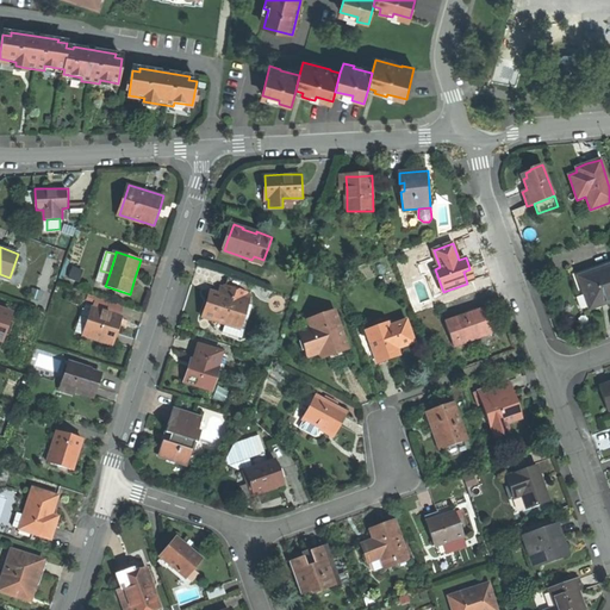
[(436,294),(443,292),(435,269),(440,267),(439,263),(425,267),(436,294)]
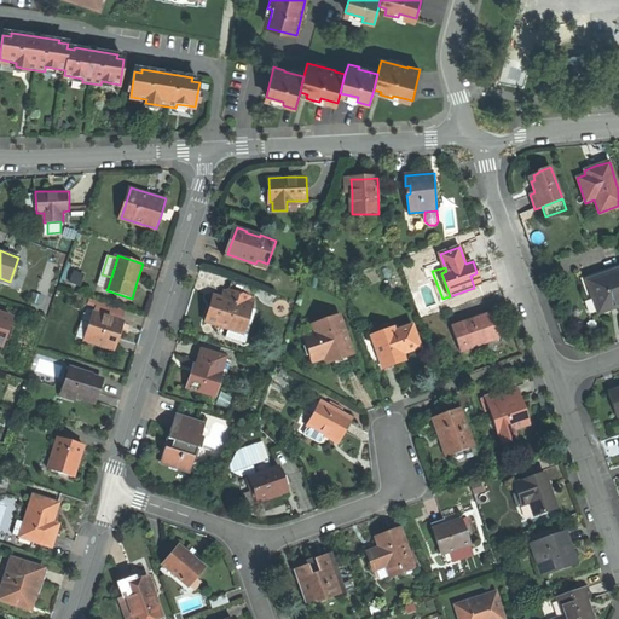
[(618,268),(586,282),(591,296),(599,313),(618,305),(618,268)]
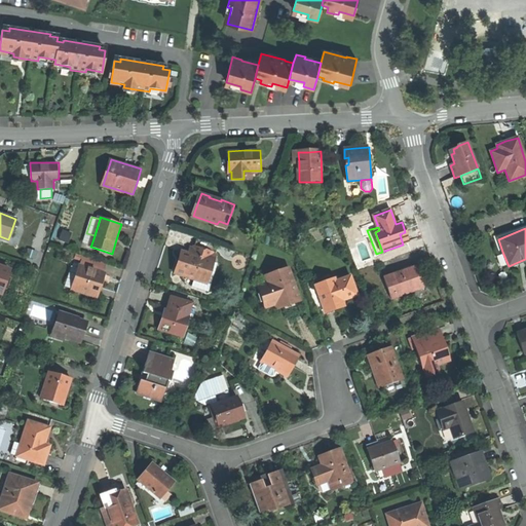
[(409,242),(405,232),(400,234),(403,245),(409,242)]
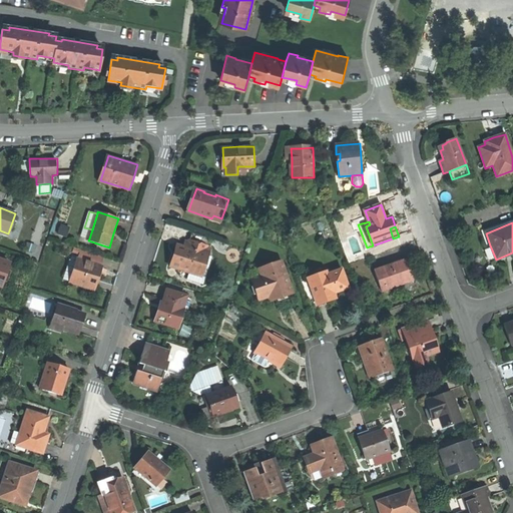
[(81,236),(89,238),(92,229),(84,227),(81,236)]
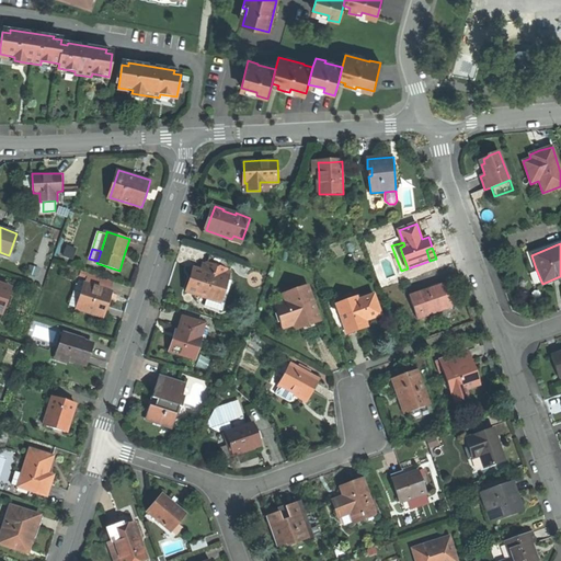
[(231,260),(212,253),(206,272),(225,278),(231,260)]
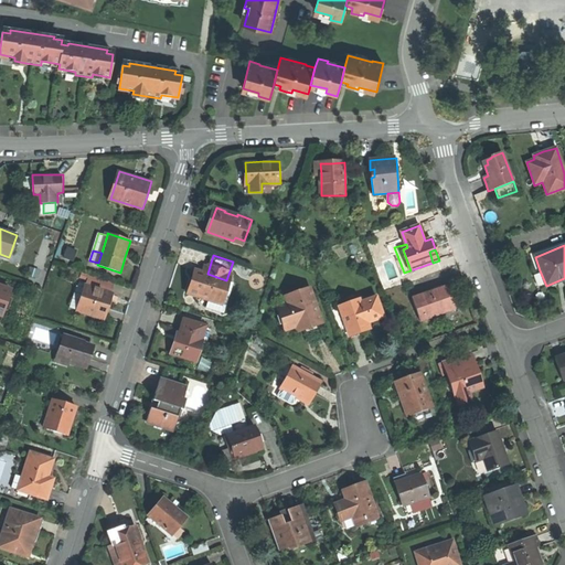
[(208,274),(196,270),(193,281),(190,292),(209,299),(220,302),(226,280),(208,274)]
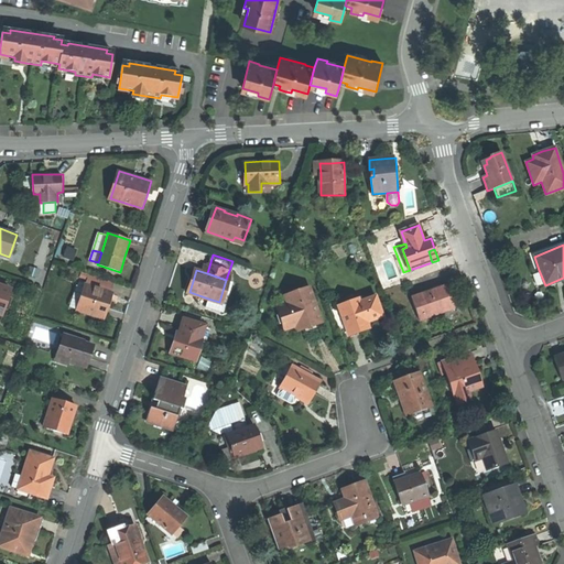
[(88,279),(86,284),(112,293),(116,282),(83,272),(82,277),(88,279)]
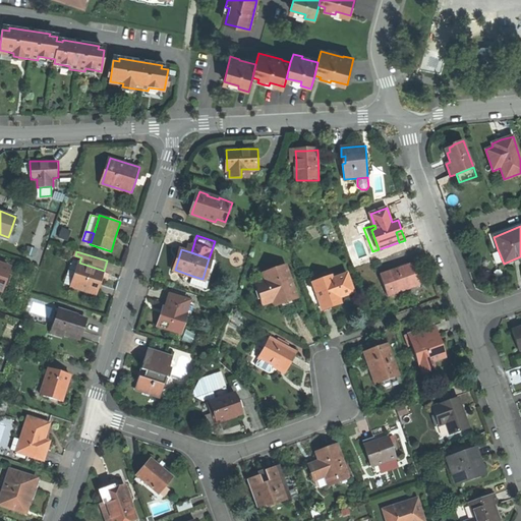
[(216,261),(209,258),(203,279),(210,281),(216,261)]
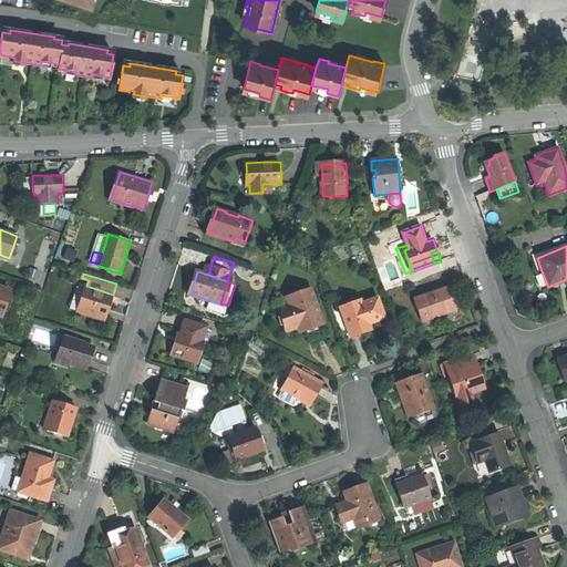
[(74,298),(82,300),(85,288),(78,286),(74,298)]
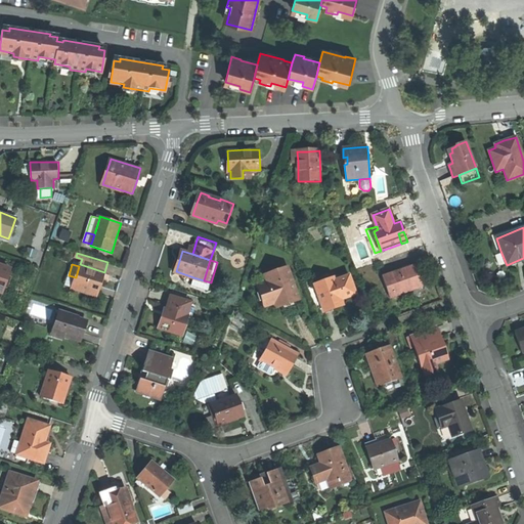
[(104,272),(80,264),(79,266),(76,277),(73,287),(97,295),(100,284),(104,272)]
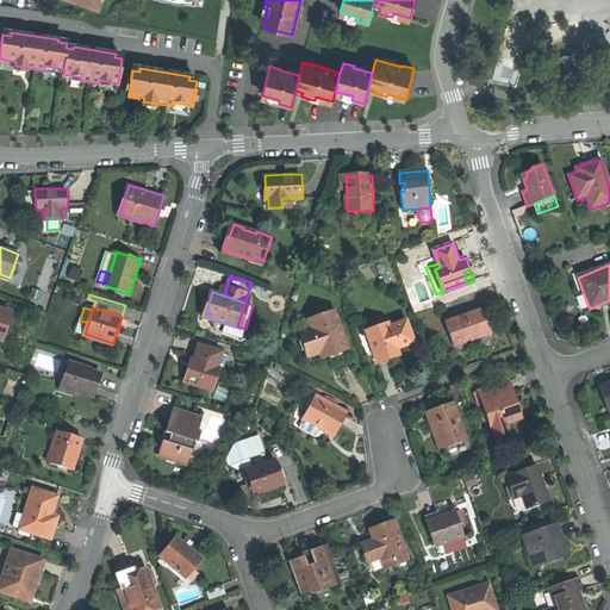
[(0,338),(2,340),(12,313),(0,309),(0,338)]
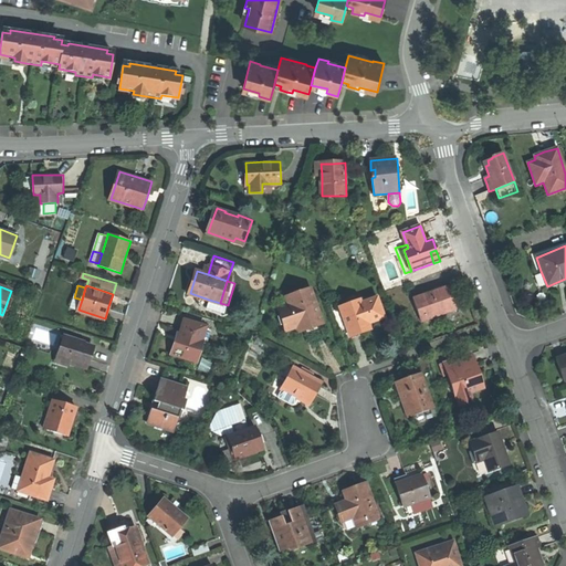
[(280,307),(287,331),(299,326),(299,325),(310,321),(312,327),(324,323),(312,287),(287,295),(291,304),(280,307)]
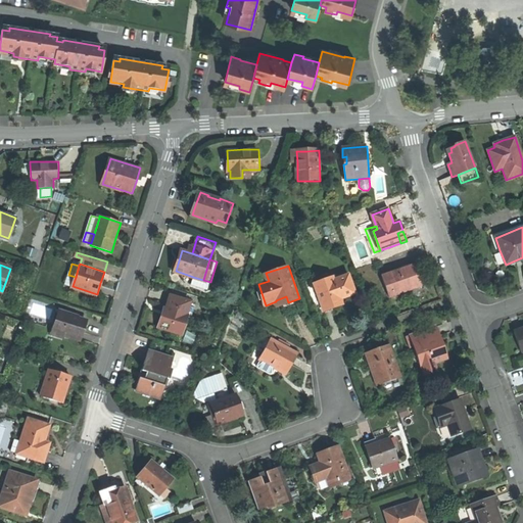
[(415,266),(383,277),(390,297),(422,286),(419,275),(415,266)]
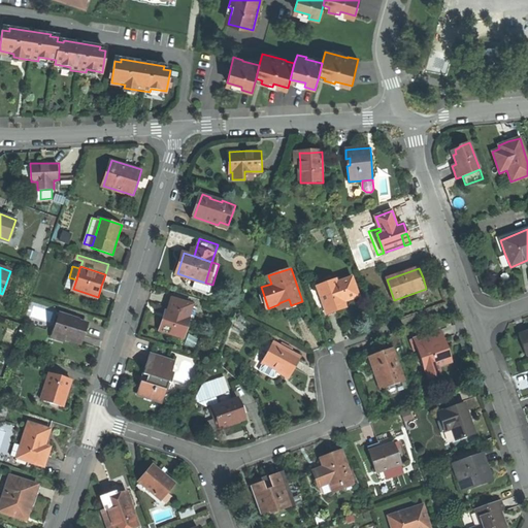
[(337,281),(322,286),(325,294),(321,295),(327,314),(337,310),(347,306),(344,301),(359,296),(353,277),(338,283),(337,281)]
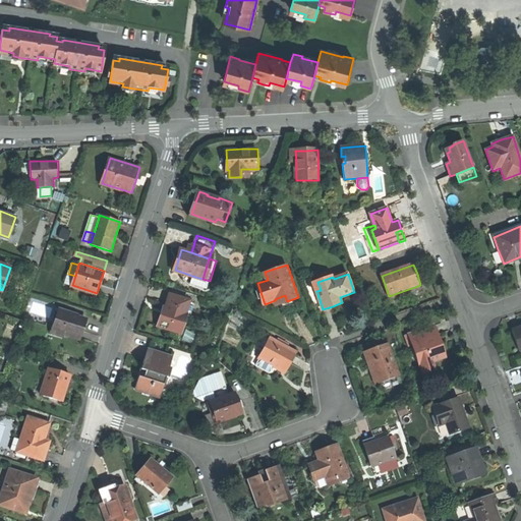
[(207,287),(210,281),(203,279),(192,276),(190,282),(207,287)]
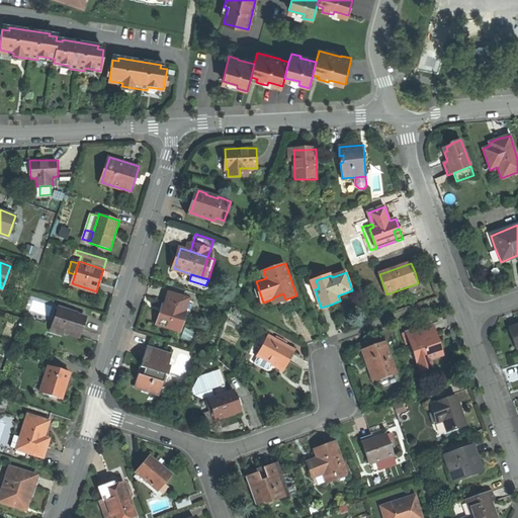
[(191,299),(169,292),(165,306),(164,306),(162,311),(158,324),(169,328),(170,325),(180,329),(185,313),(187,314),(191,299)]
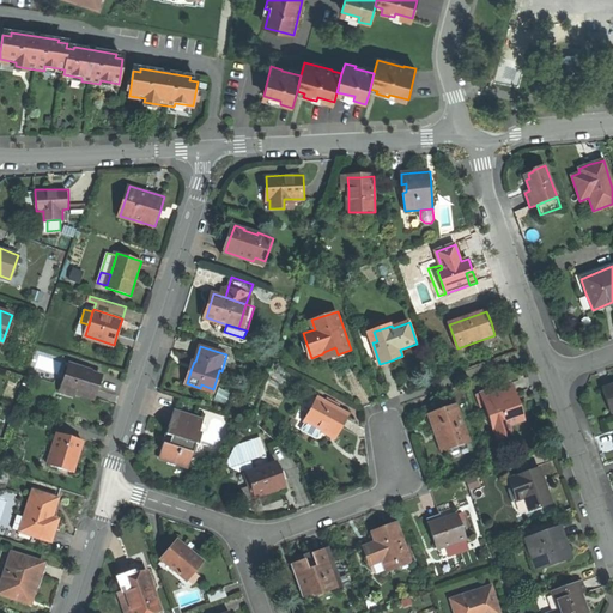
[(332,357),(338,354),(335,347),(323,352),(323,353),(326,359),(332,357)]
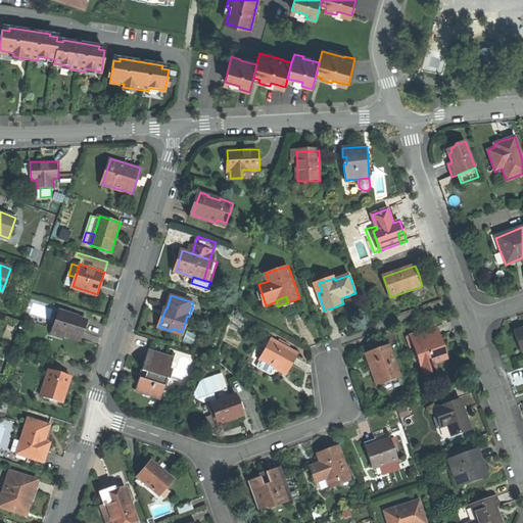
[(74,315),(59,310),(54,328),(64,331),(63,334),(80,340),(83,330),(86,320),(74,316),(74,315)]
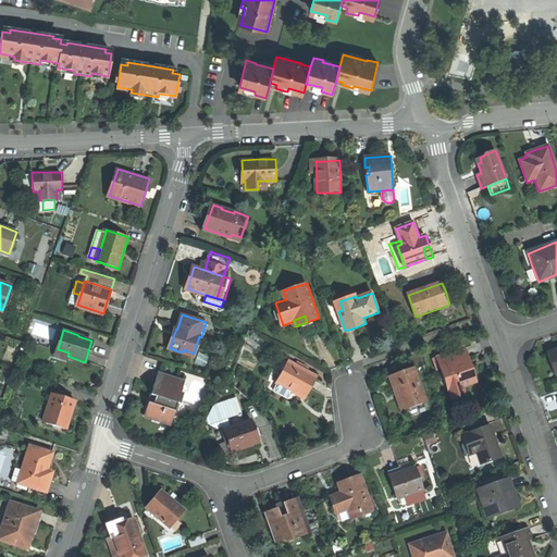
[(556,348),(547,353),(555,375),(556,374),(556,348)]
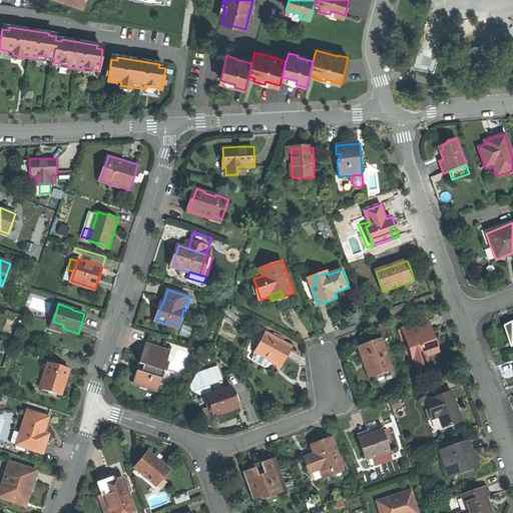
[(62,331),(62,328),(63,325),(53,322),(51,327),(62,331)]
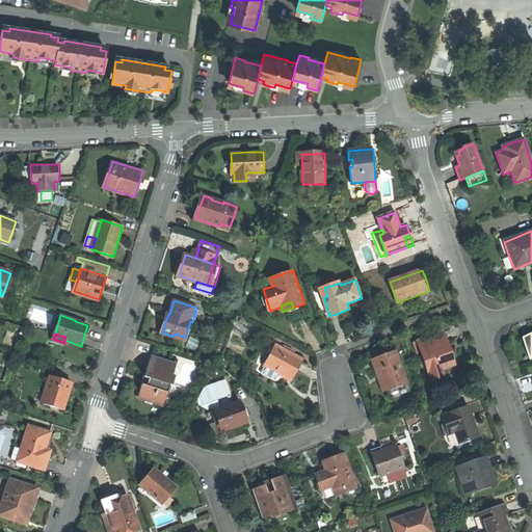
[(445,334),(419,342),(422,353),(429,374),(443,369),(456,365),(450,349),(447,350),(445,344),(448,343),(445,334)]
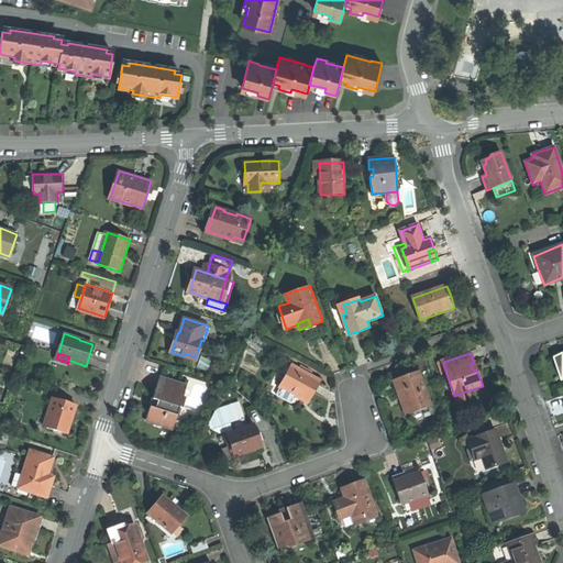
[(442,375),(446,374),(443,362),(438,364),(442,375)]
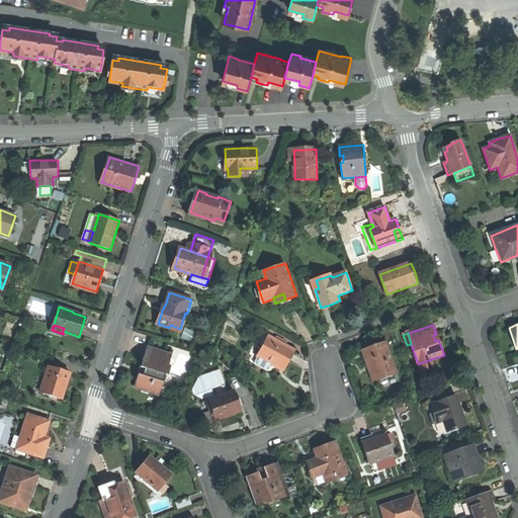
[(268,336),(259,353),(275,361),(273,364),(283,370),(289,360),(294,350),(268,336)]
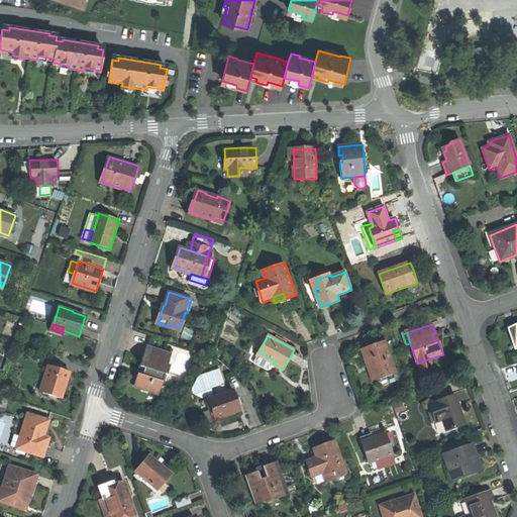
[(387,341),(362,349),(365,358),(368,367),(371,366),(376,381),(397,373),(387,341)]
